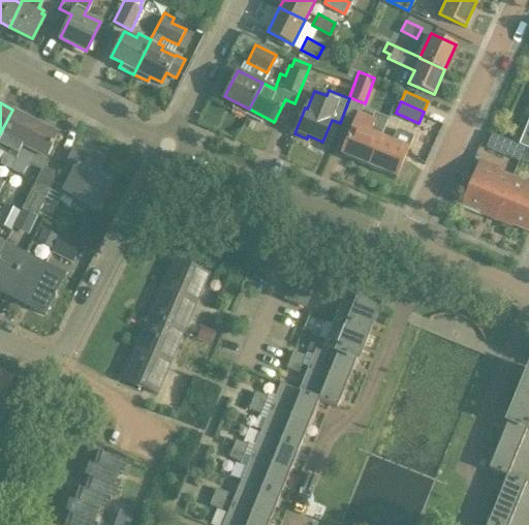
[(12,110),(0,133),(0,147),(5,150),(0,159),(0,161),(11,167),(35,120),(12,110)]
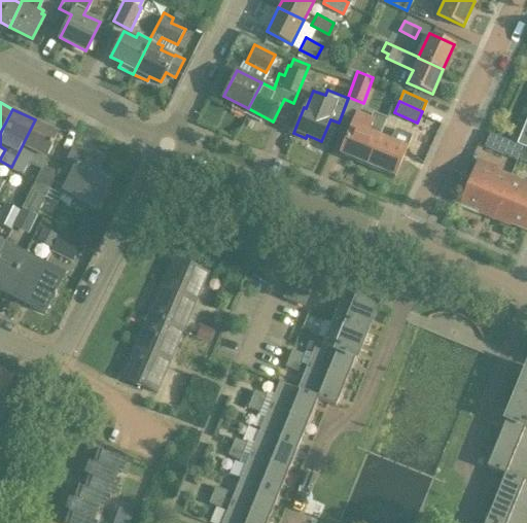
[(357,111),(352,124),(340,151),(367,164),(379,135),(387,116),(373,110),(370,116),(357,111)]
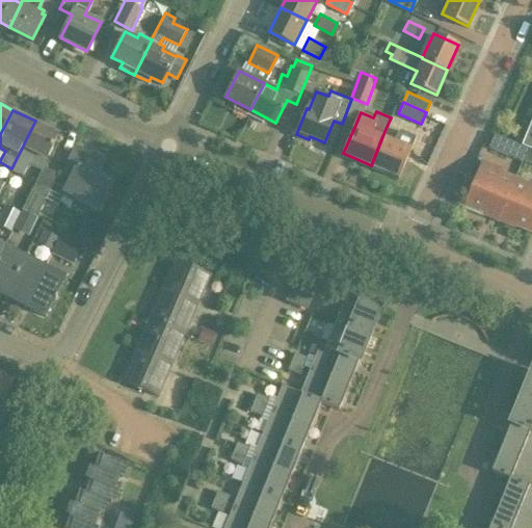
[(27,162),(41,168),(58,132),(35,121),(11,168),(22,174),(27,162)]
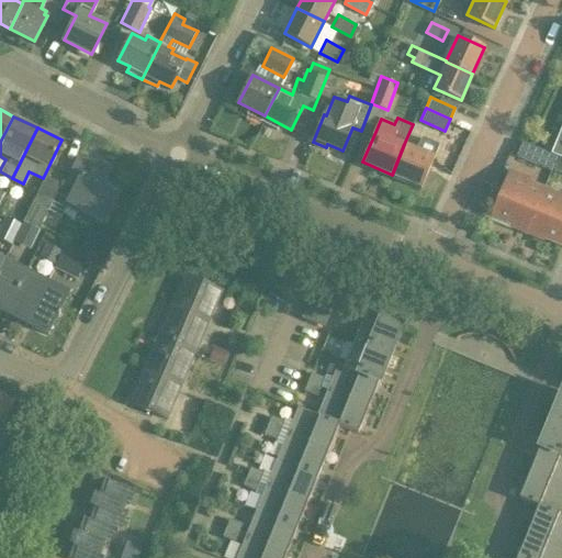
[(404,144),(392,175),(420,187),(434,156),(433,156),(438,143),(422,136),(416,148),(404,144)]
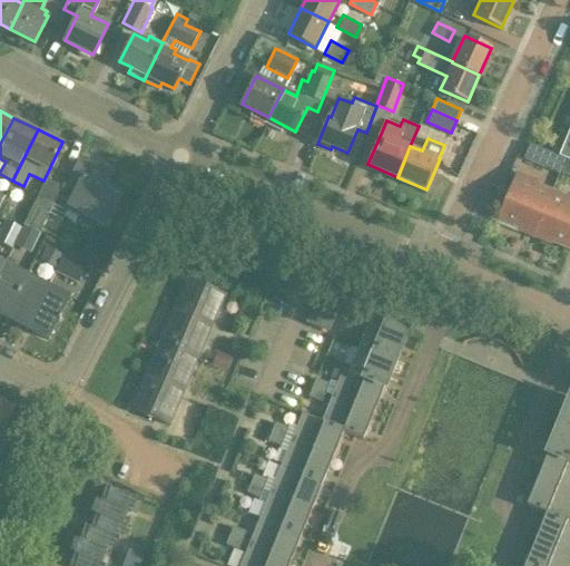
[(529,143),(523,157),(559,171),(564,156),(529,143)]
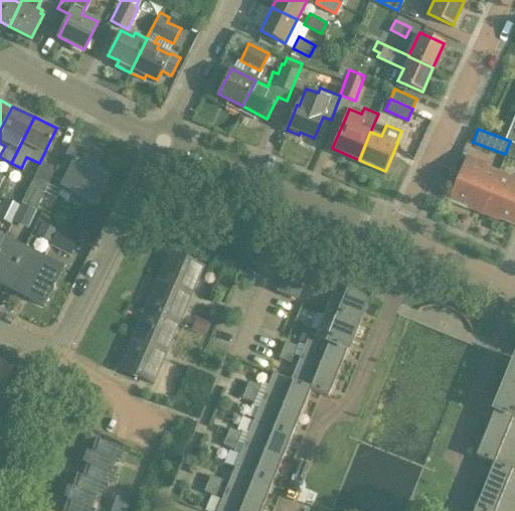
[(62,159),(71,164),(61,185),(97,203),(110,175),(87,163),(93,152),(80,146),(70,141),(62,159)]
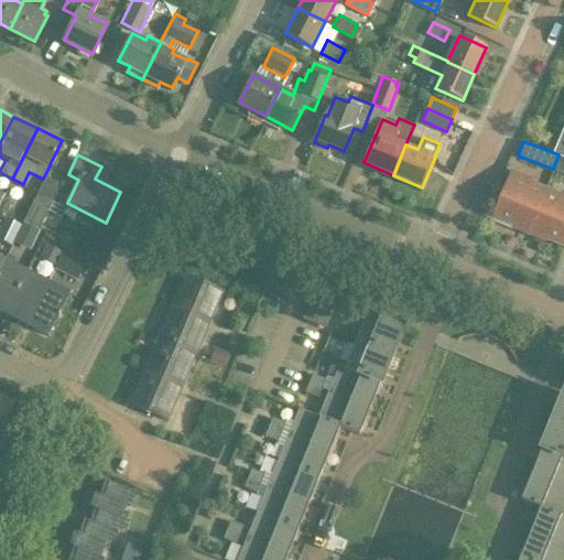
[(531,181),(532,178),(511,170),(492,216),(528,230),(545,187),(531,181)]
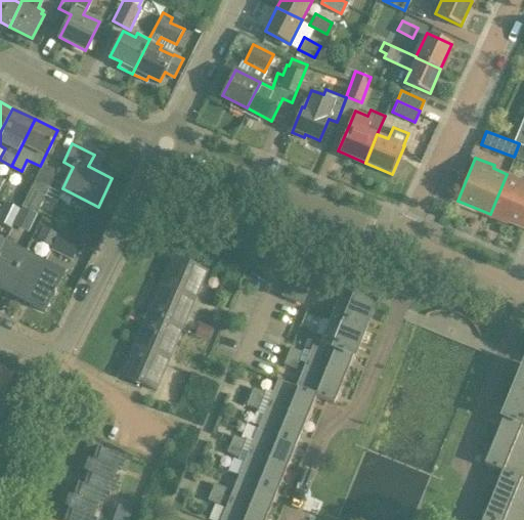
[(520,179),(507,174),(490,214),(523,227),(523,225),(523,177),(521,176),(520,179)]
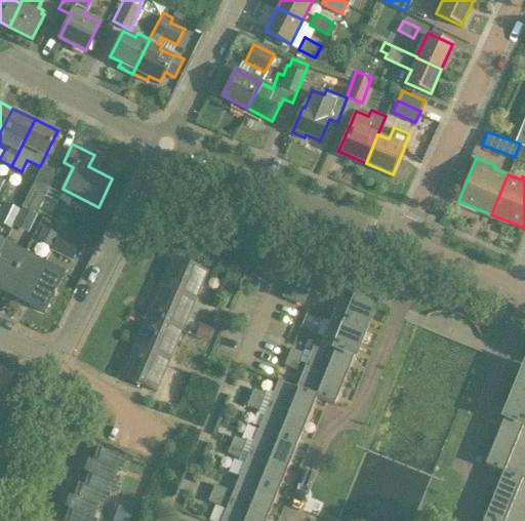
[(32,182),(21,205),(31,210),(36,212),(47,189),(32,182)]
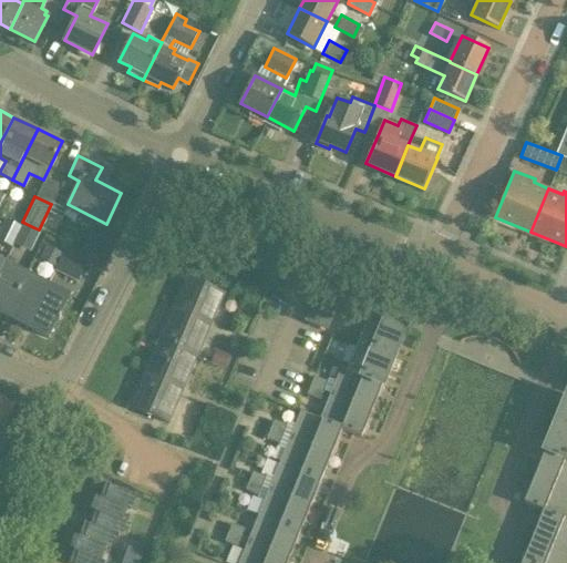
[(0,239),(11,245),(20,224),(4,217),(0,227),(0,239)]
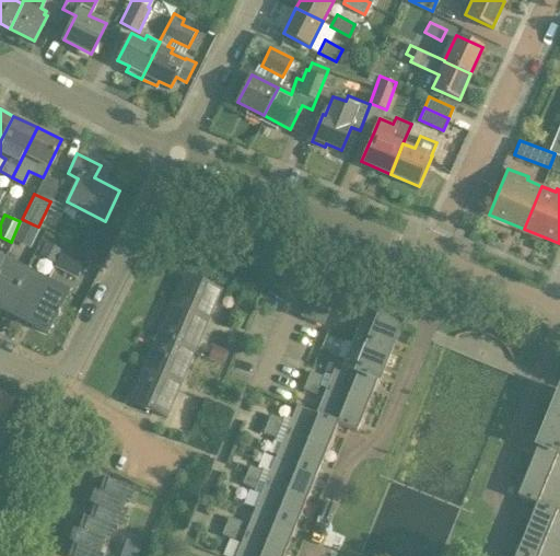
[(24,221),(15,239),(31,245),(38,228),(24,221)]
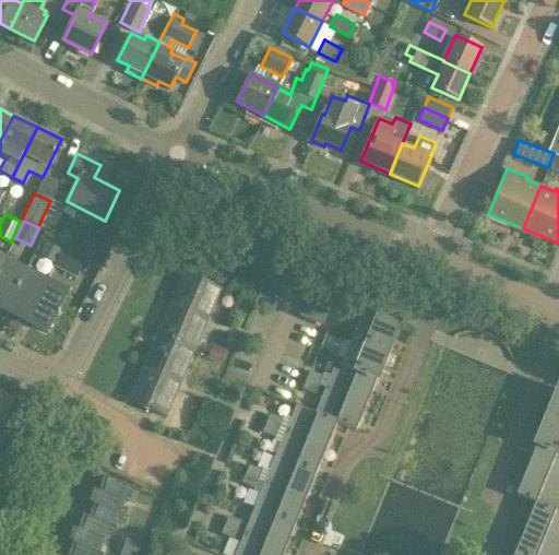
[(56,261),(62,248),(45,239),(38,254),(56,261)]
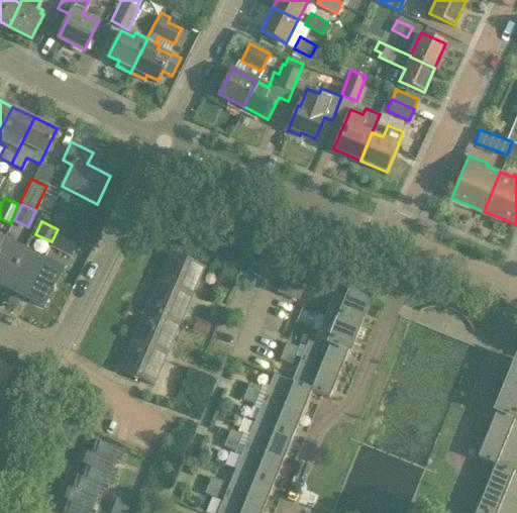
[(58,229),(52,241),(49,244),(71,254),(78,239),(58,229)]
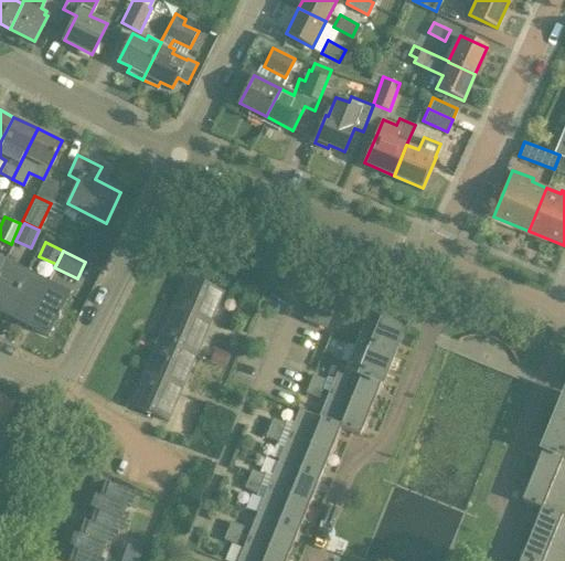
[(25,272),(3,261),(0,267),(0,309),(6,313),(25,272)]
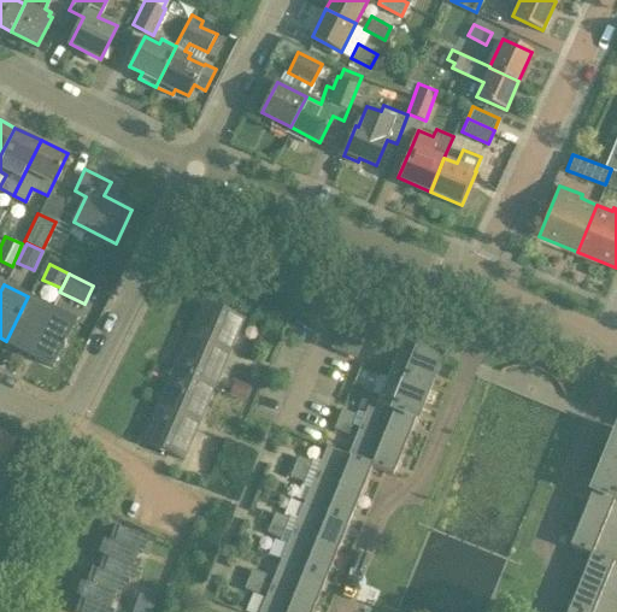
[(51,309),(28,296),(6,341),(29,353),(51,309)]
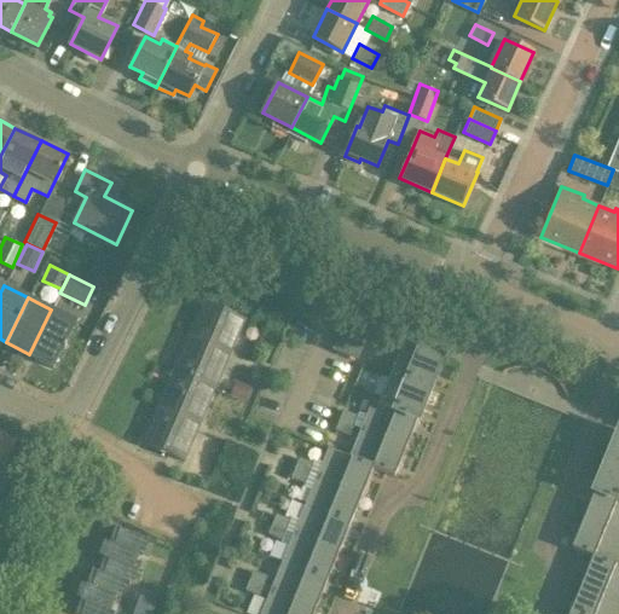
[(189,335),(227,353),(243,318),(203,300),(189,335)]
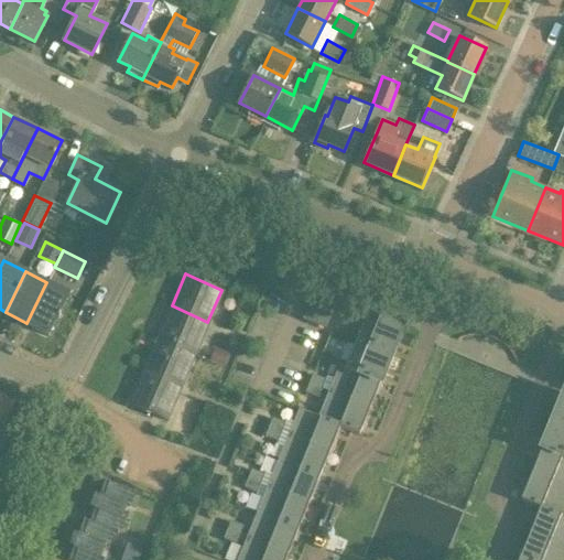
[(68,293),(46,282),(26,323),(47,333),(68,293)]
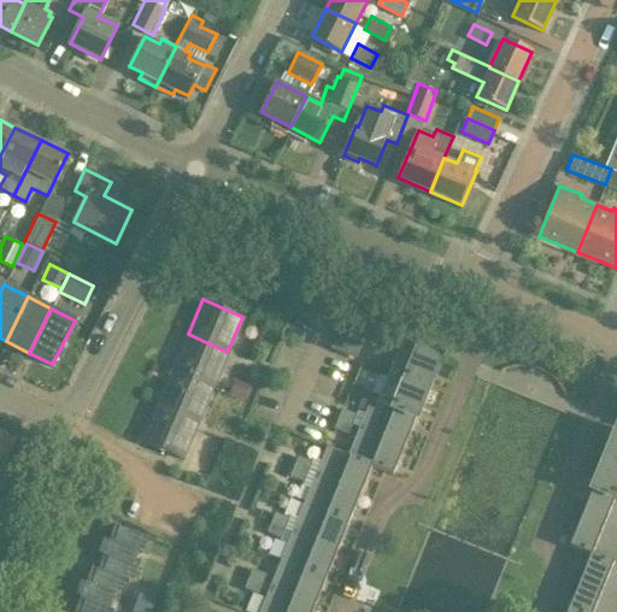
[(347,318),(335,347),(356,354),(368,327),(347,318)]
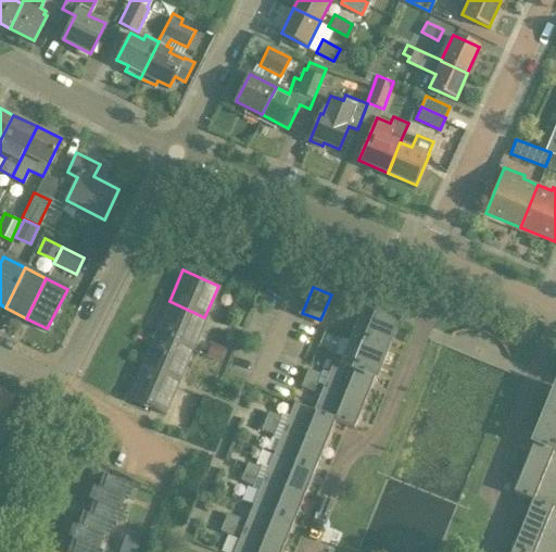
[(204,317),(169,301),(155,333),(190,349),(204,317)]
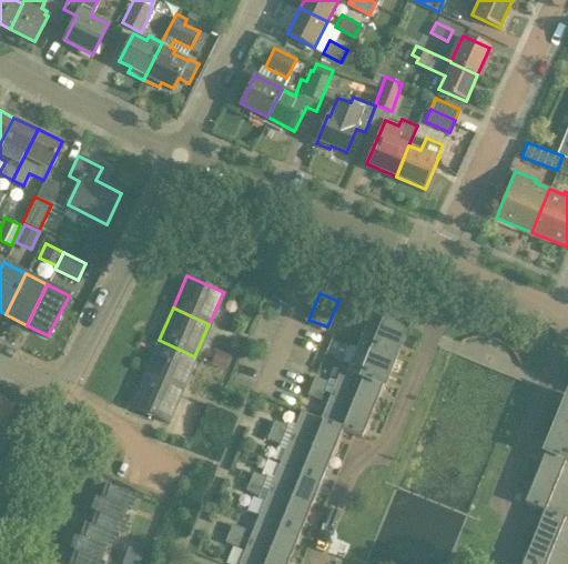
[(369,313),(361,335),(396,350),(405,329),(369,313)]
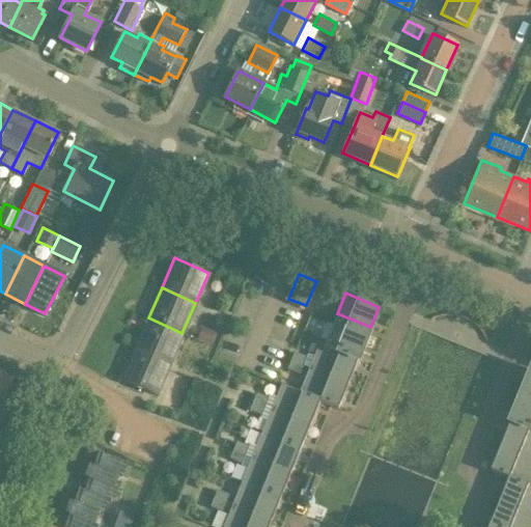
[(370,327),(337,313),(329,333),(362,347),(370,327)]
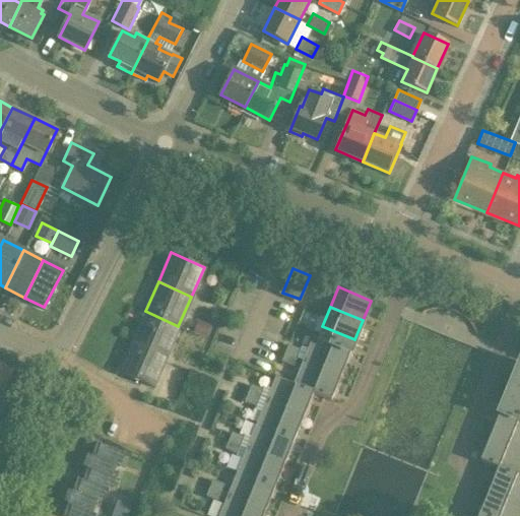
[(145,311),(132,340),(166,355),(178,326),(145,311)]
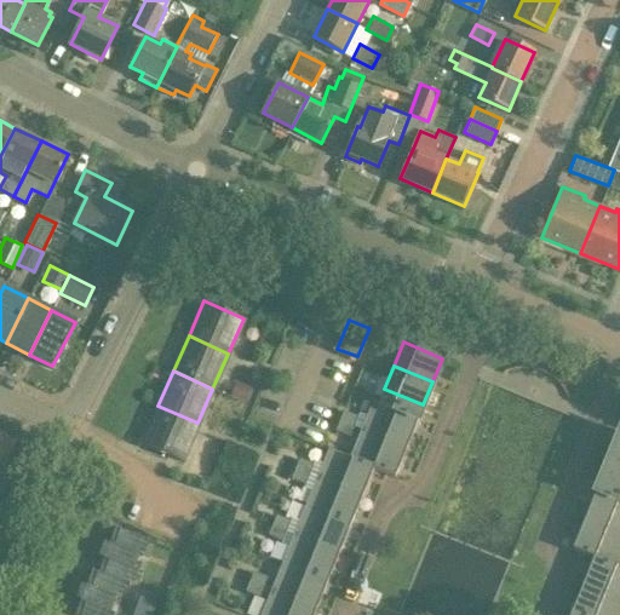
[(373,398),(368,411),(414,429),(423,404),(384,389),(379,402),(373,398)]
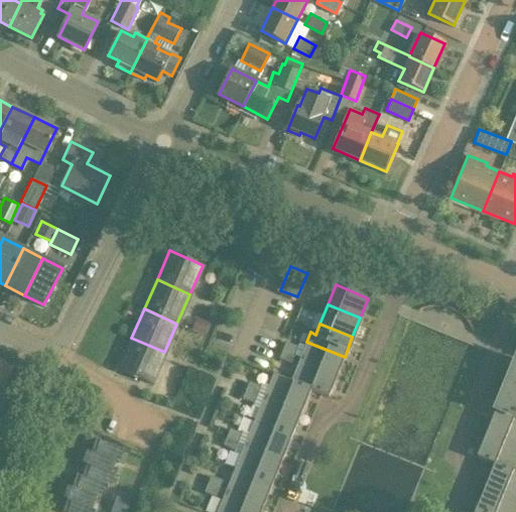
[(164,352),(131,338),(119,367),(151,381),(164,352)]
